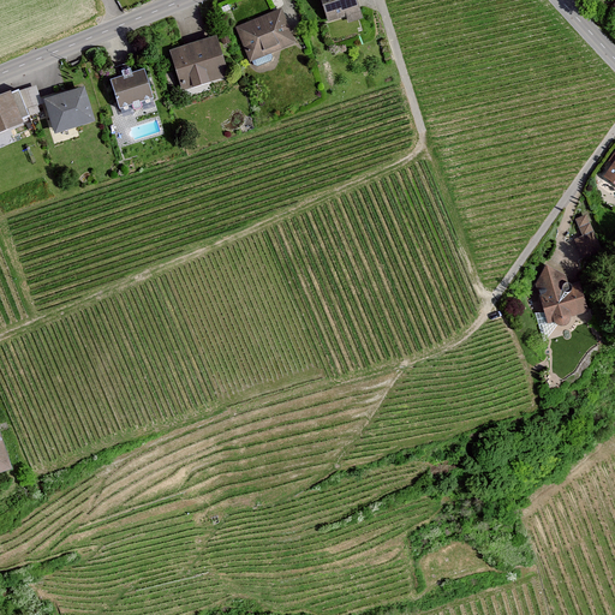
[(357,0),(320,0),(328,22),(345,17),(347,22),(363,17),(357,0)]
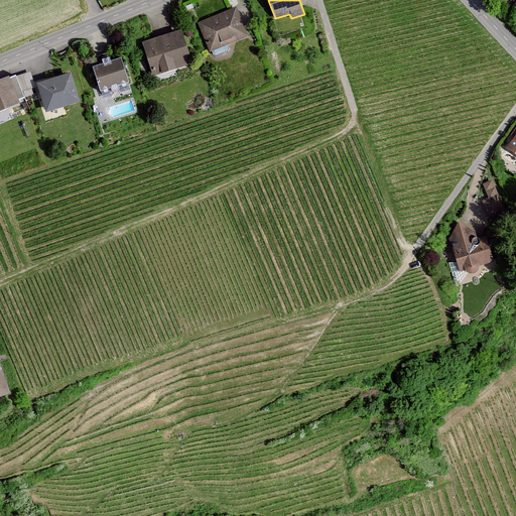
[(236,8),(199,23),(210,51),(248,36),(236,8)]
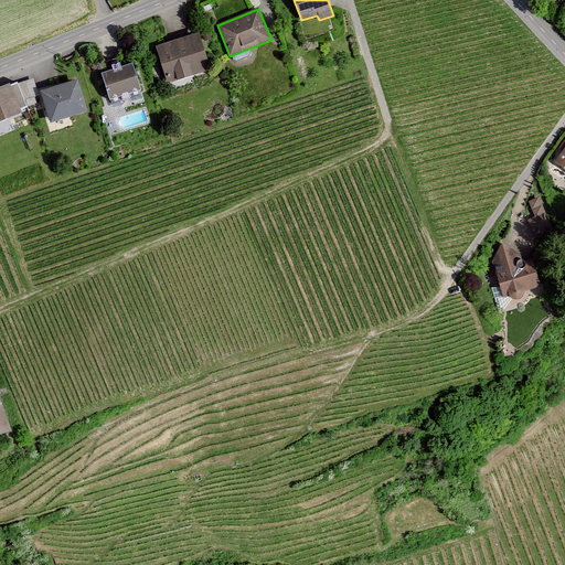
[(198,33),(156,46),(168,84),(210,71),(198,33)]
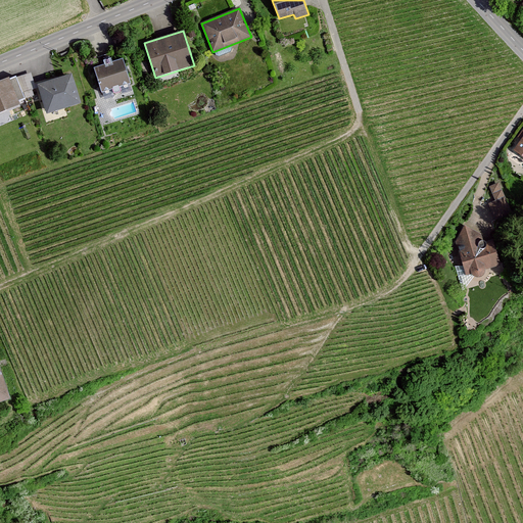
[(122,59),(95,68),(103,91),(130,82),(122,59)]
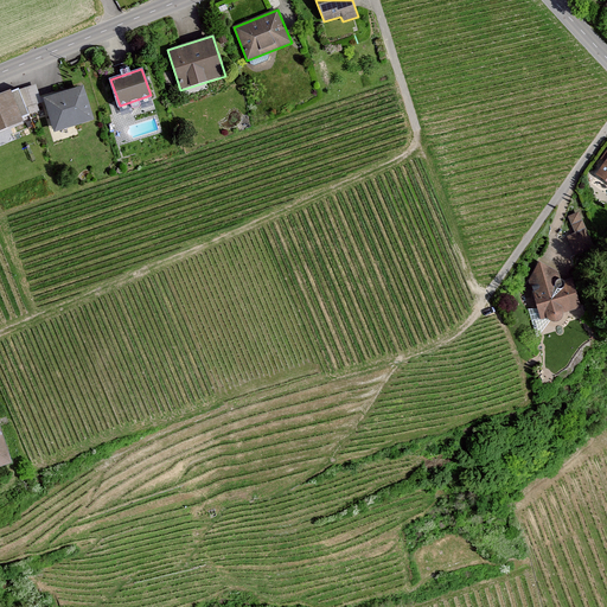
[(83,85),(45,97),(56,132),(95,120),(83,85)]
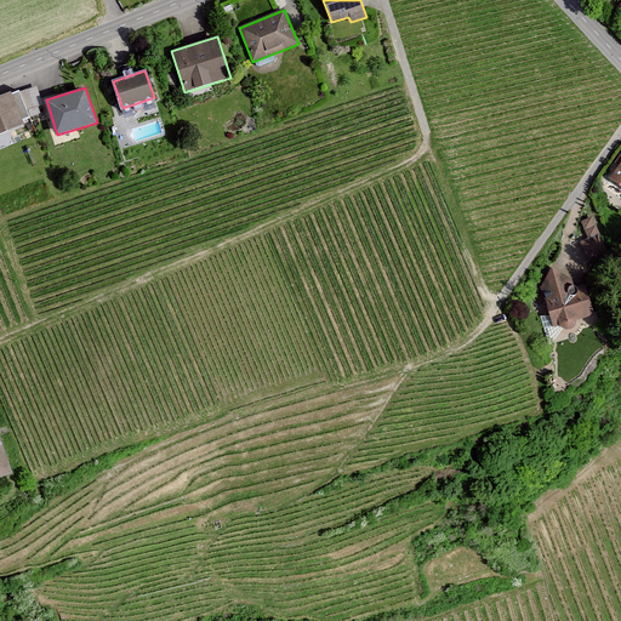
[(21,90),(0,97),(0,136),(34,124),(21,90)]
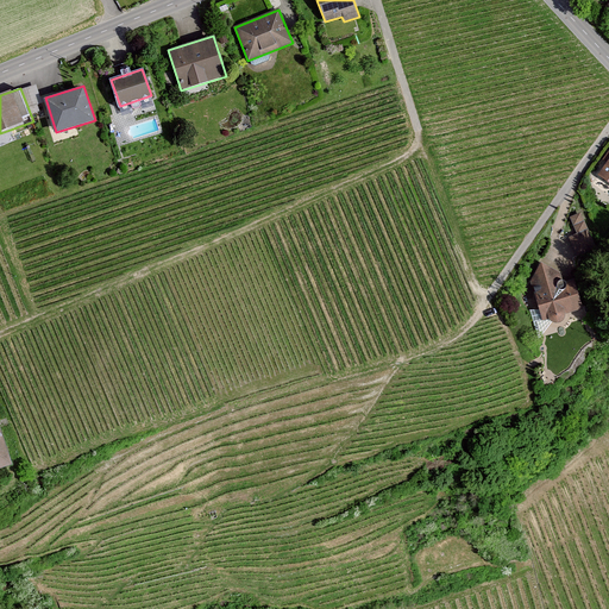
[(608,154),(594,179),(608,188),(608,154)]
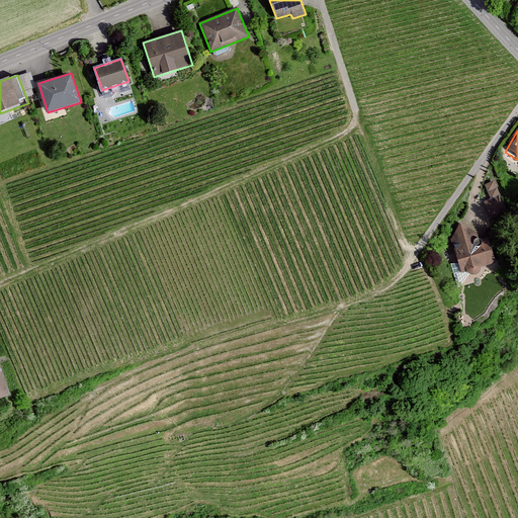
[(456,247),(446,251),(452,272),(489,261),(482,238),(466,242),(464,235),(453,238),(456,247)]
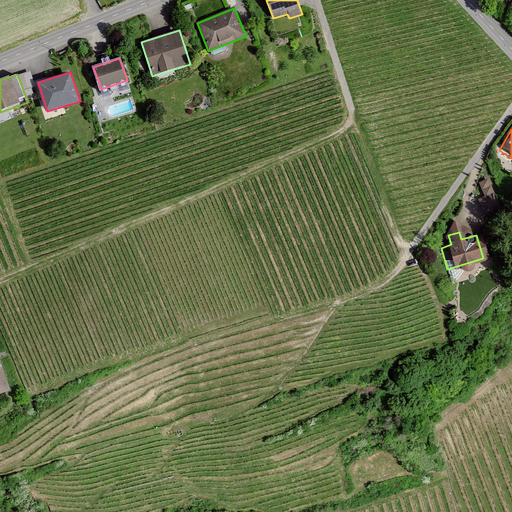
[(0,392),(9,390),(0,363),(0,392)]
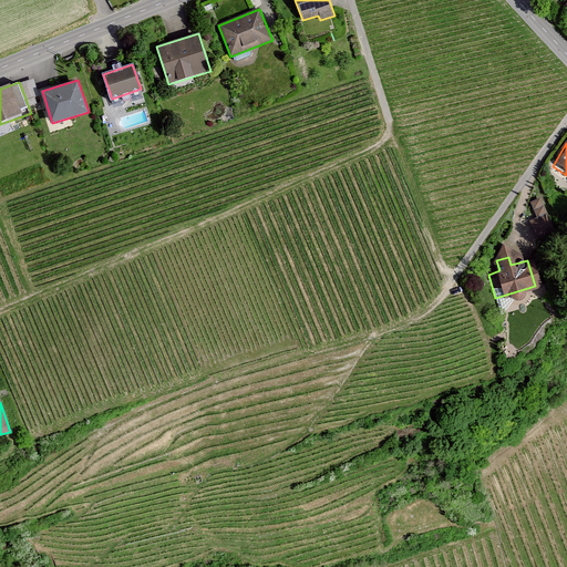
All buildings are outlined.
